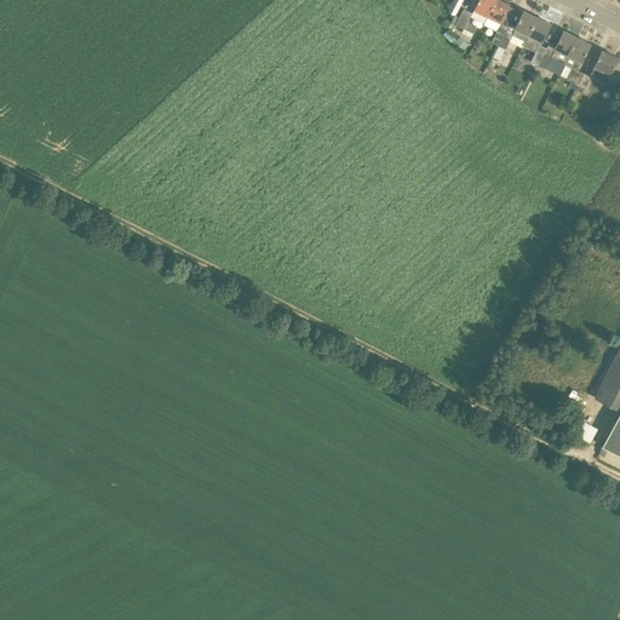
[(453,0),(447,12),(454,16),(463,0),(453,0)]
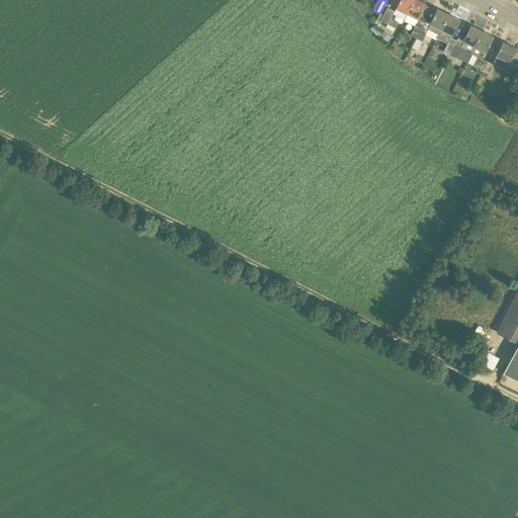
[(408,14),(414,0),(400,0),(395,11),(387,7),(380,21),(396,28),(398,22),(392,19),(394,14),(405,20),(408,14)]
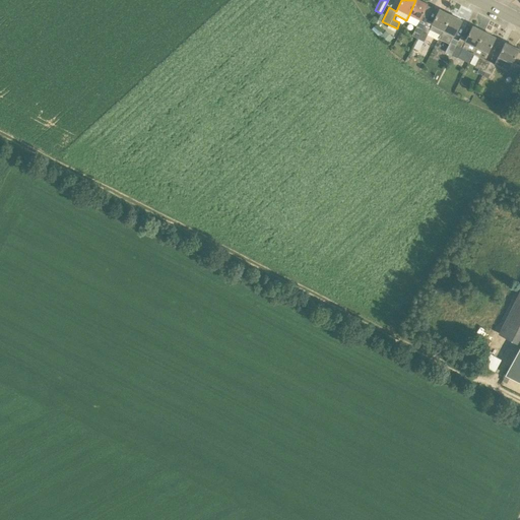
[(415,0),(409,14),(420,19),(428,4),(420,0),(415,0)]
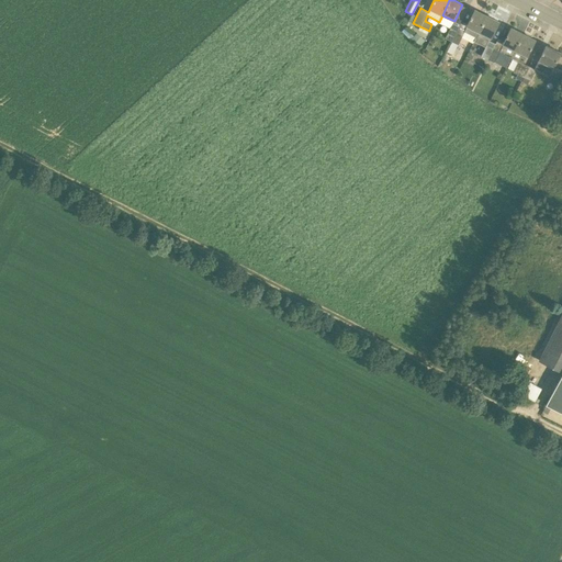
[(475,10),(468,24),(461,22),(459,27),(451,41),(458,45),(464,32),(476,37),(487,15),(475,10)]
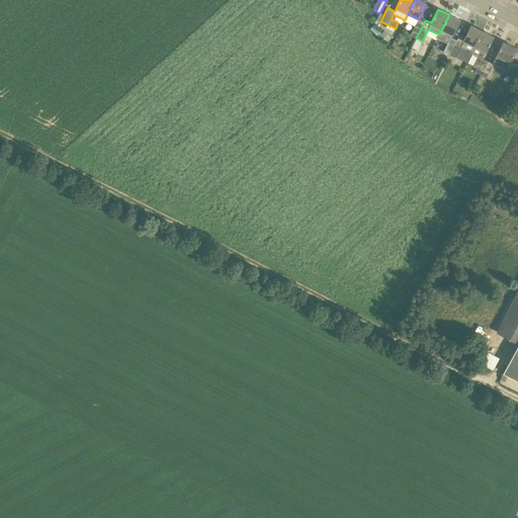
[(449,14),(439,34),(437,38),(448,44),(444,52),(449,55),(454,45),(457,40),(451,37),(460,20),(449,14)]
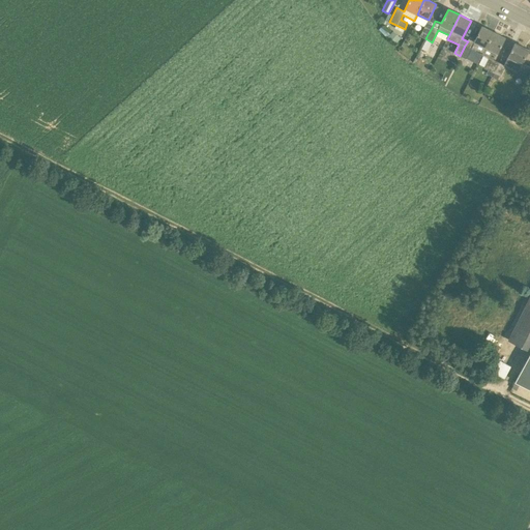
[(425,38),(433,26),(427,23),(420,36),(425,38)]
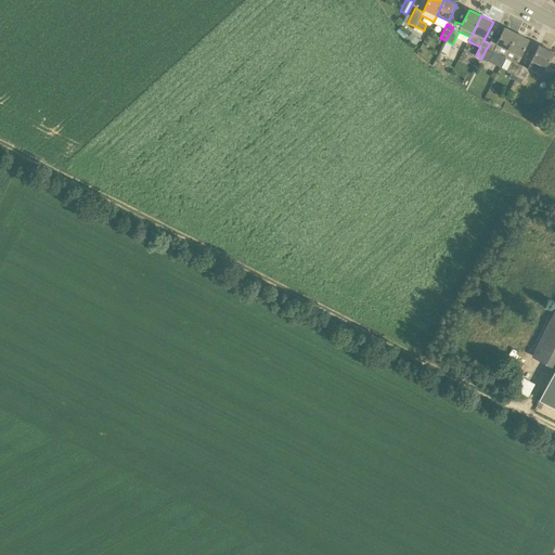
[(505,27),(493,51),(499,54),(505,57),(517,34),(505,27)]
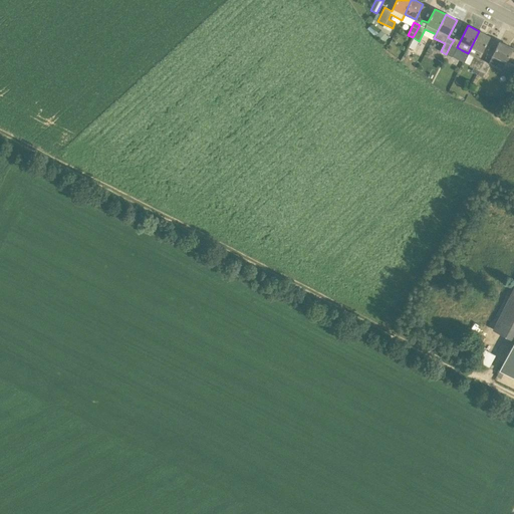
[(381,30),(376,34),(383,42),(389,37),(381,30)]
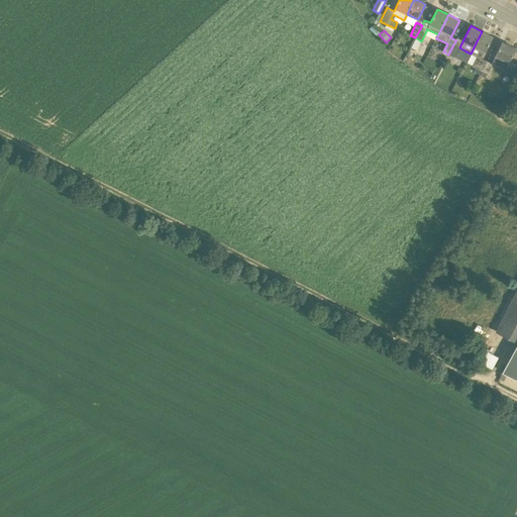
[(493,36),(482,31),(471,54),(481,59),(477,68),(482,71),(487,61),(482,58),(485,50),(486,52),(493,36)]
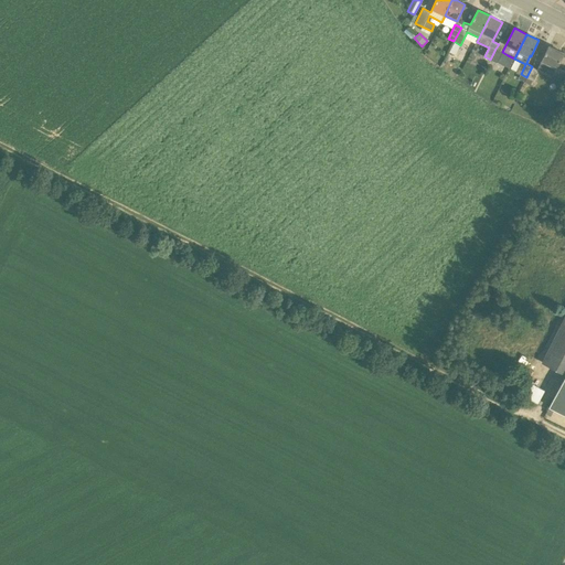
[(557,67),(564,53),(550,45),(542,60),(550,63),(545,73),(552,76),(556,67),(557,67)]
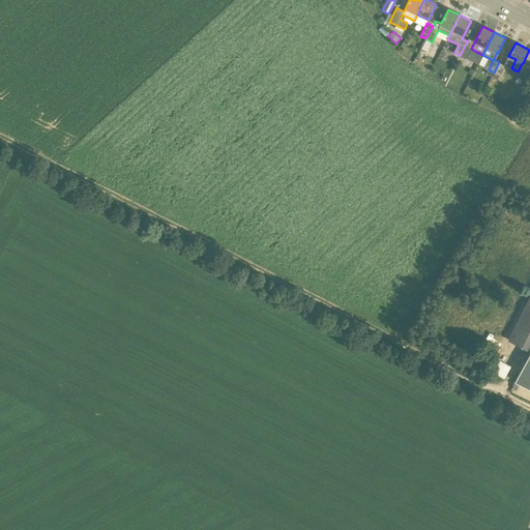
[(465,46),(460,56),(466,59),(471,49),(465,46)]
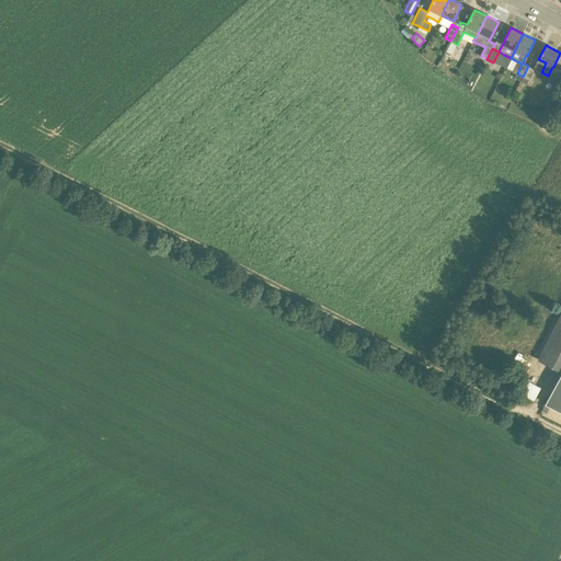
[(523,77),(529,80),(535,69),(528,66),(523,77)]
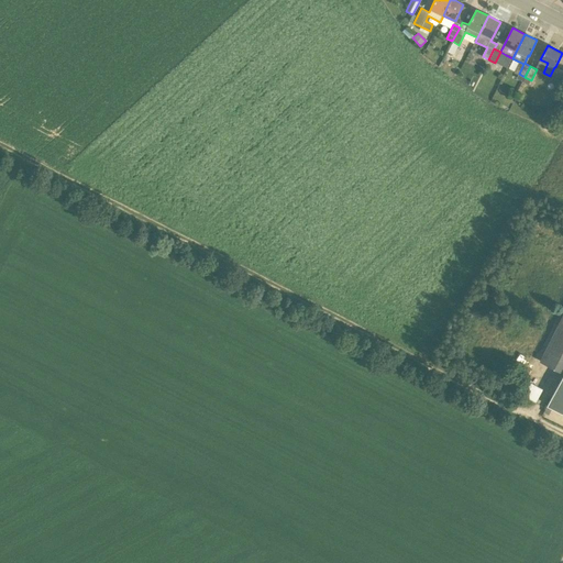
[(562,316),(562,318),(555,330),(540,362),(562,373),(562,316)]
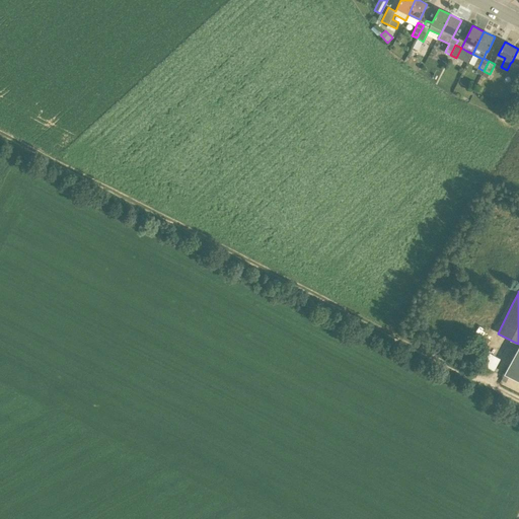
[(518,349),(506,374),(518,380),(518,349)]
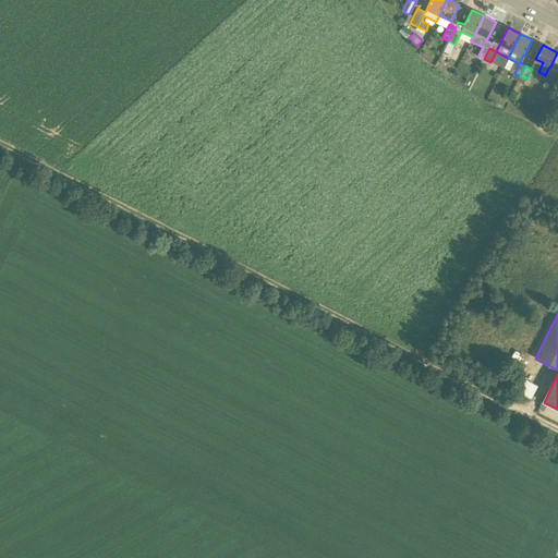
[(512,388),(531,399),(537,386),(519,376),(512,388)]
